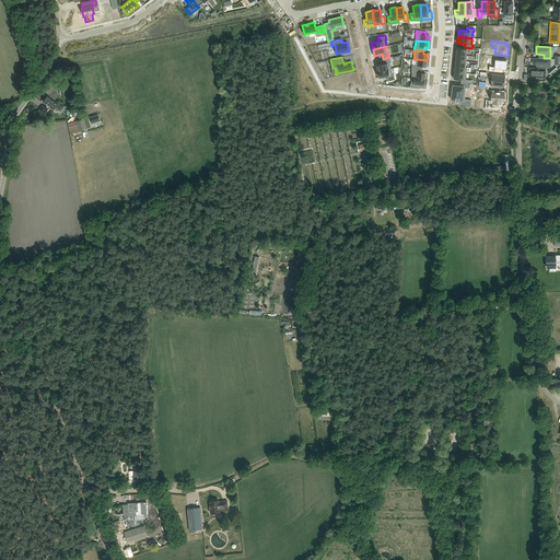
[(376,66),(375,67),(376,70),(377,70),(377,71),(392,69),(392,68),(389,62),(391,62),(389,57),(383,59),(384,63),(376,66)]
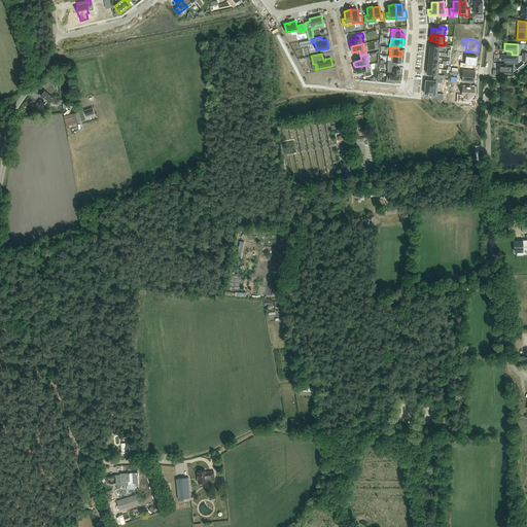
[(501,55),(501,60),(504,61),(504,63),(517,64),(518,56),(501,55)]
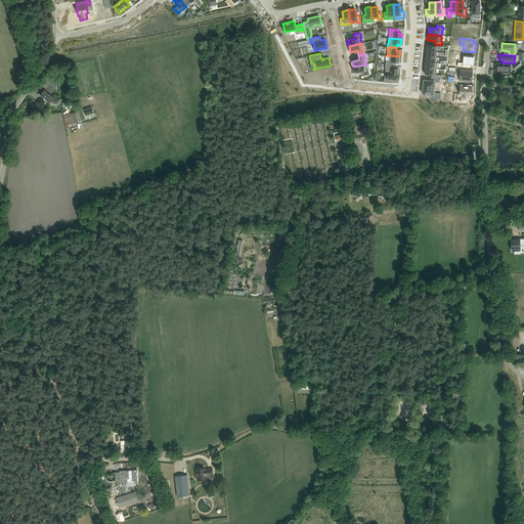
[(386,55),(385,60),(386,60),(386,64),(395,66),(395,62),(399,62),(399,56),(389,55),(389,56),(387,55),(386,55)]
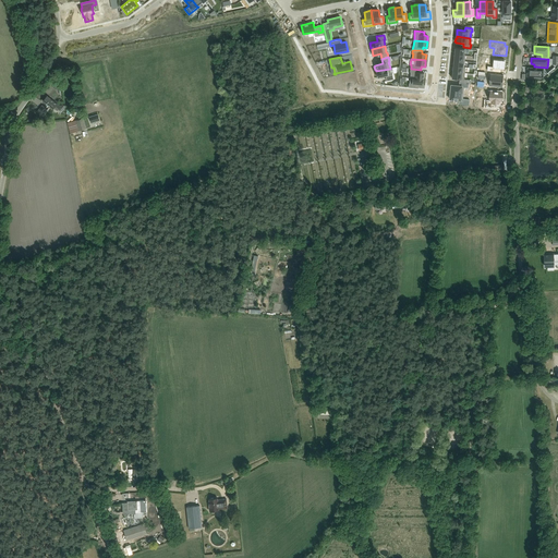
[(487,70),(486,71),(500,72),(500,71),(500,68),(504,68),(504,65),(505,65),(505,61),(504,61),(504,60),(505,60),(493,59),(492,67),(487,67),(487,70)]
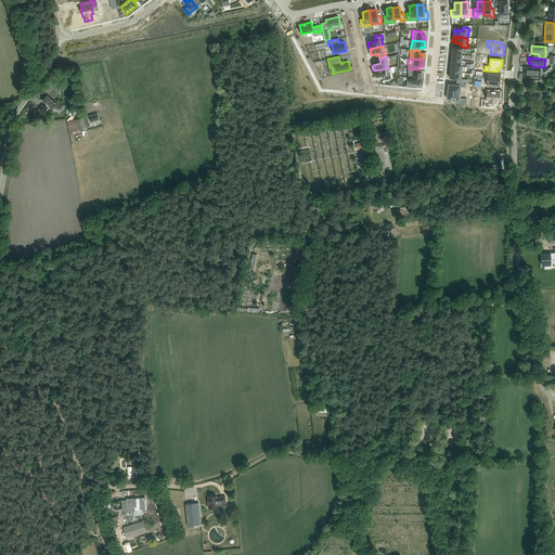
[(543,71),(545,74),(546,75),(553,68),(550,65),(543,71)]
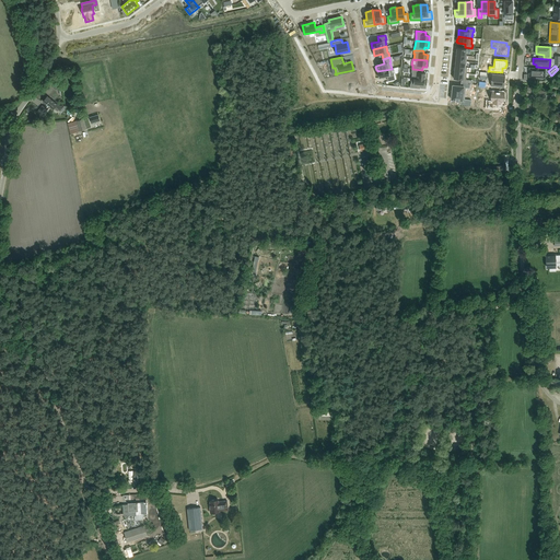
[(377,71),(378,78),(386,77),(388,81),(395,80),(394,74),(393,74),(392,68),(392,69),(377,71)]
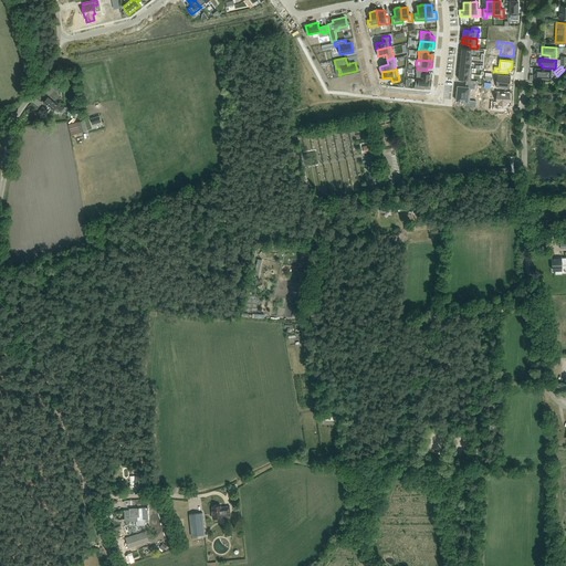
[(535,69),(534,77),(552,79),(552,70),(541,69),(535,69)]
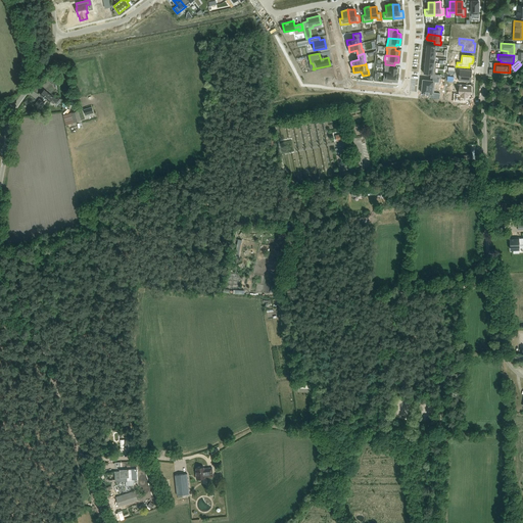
[(385,64),(384,67),(385,67),(384,73),(396,74),(397,68),(393,68),(394,65),(385,64)]
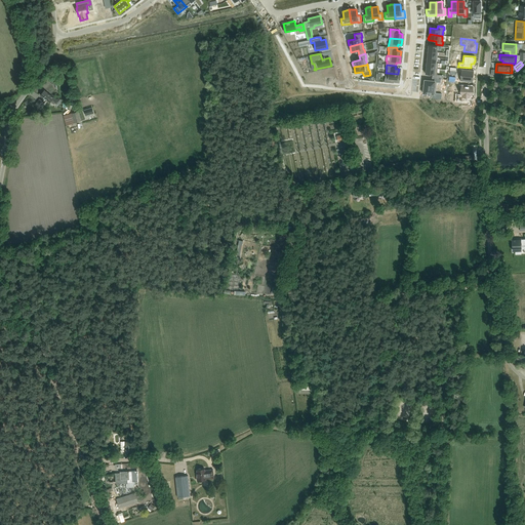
[(426,68),(426,74),(433,74),(432,78),(439,78),(439,75),(437,75),(437,69),(426,68)]
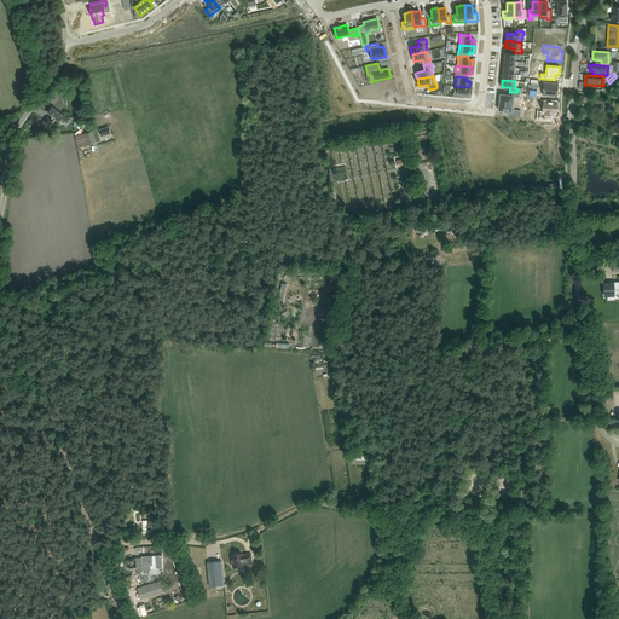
[(394,92),(392,84),(383,86),(382,82),(374,84),(376,92),(380,91),(381,94),(394,92)]
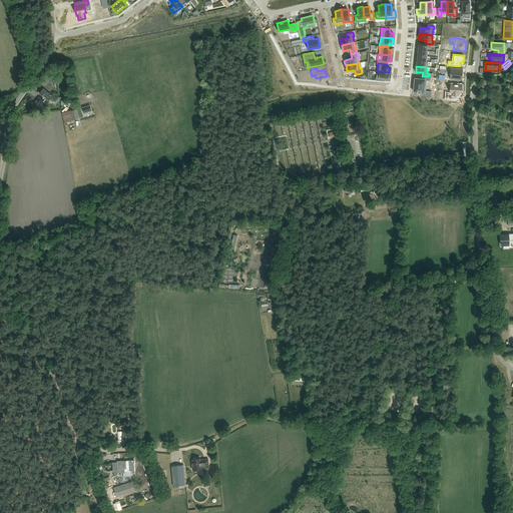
[(451,68),(450,79),(462,80),(463,72),(461,72),(461,69),(463,69),(451,68)]
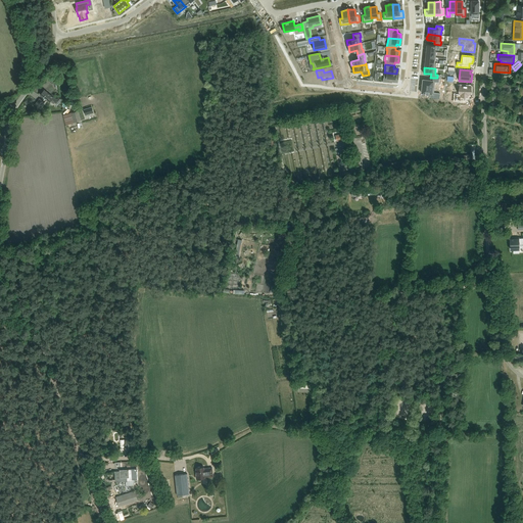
[(383,78),(383,82),(392,83),(392,80),(396,80),(396,74),(384,73),(384,78),(383,78)]
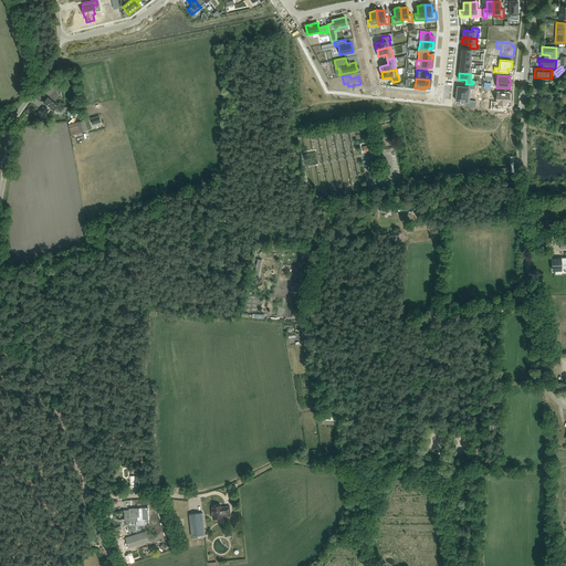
[(470,94),(471,88),(474,90),(475,87),(475,85),(473,84),(467,84),(465,86),(465,87),(458,86),(457,93),(470,94)]
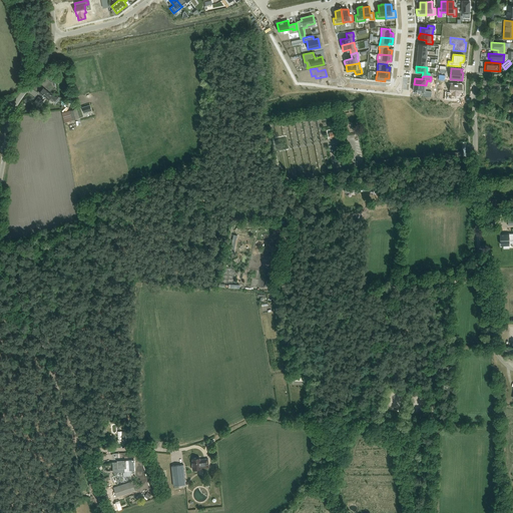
[(488,83),(487,85),(487,87),(490,87),(499,90),(501,84),(491,81),(491,82),(488,82),(488,83)]
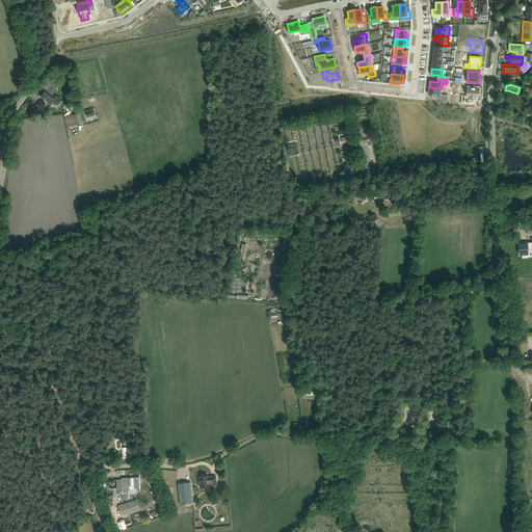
[(433,95),(433,96),(435,96),(437,96),(437,99),(447,100),(448,96),(441,95),(442,88),(429,87),(429,95),(433,95)]
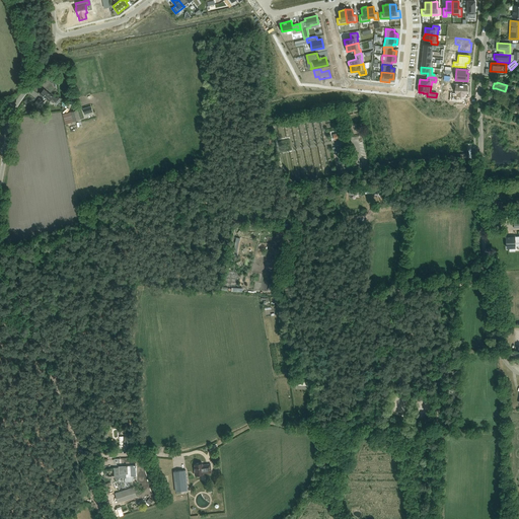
[(452,92),(452,99),(462,100),(462,95),(464,96),(464,94),(466,94),(467,86),(456,85),(455,93),(452,92)]
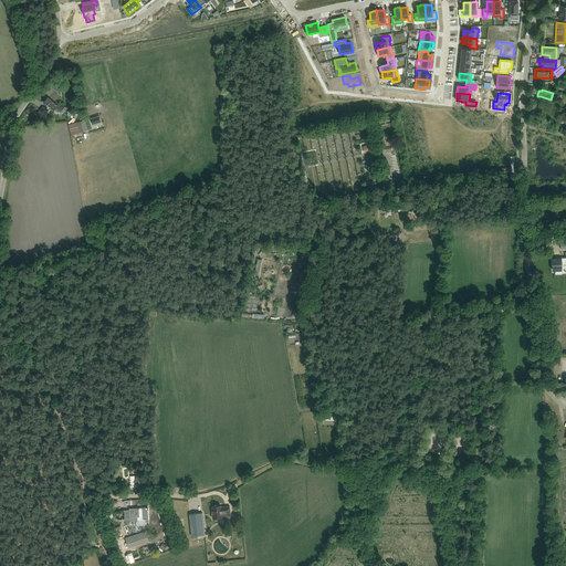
[(43,103),(54,111),(55,108),(60,112),(63,114),(67,108),(64,105),(62,108),(48,97),(43,103)]
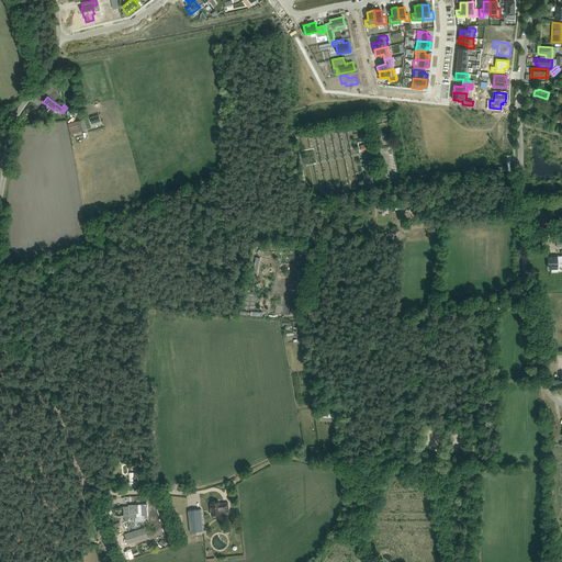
[(43,116),(48,110),(43,105),(37,112),(43,116)]
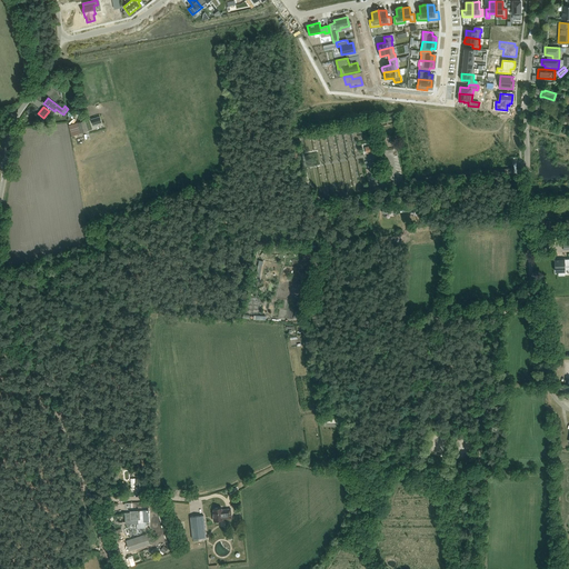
[(102,122),(100,116),(91,119),(93,126),(102,122)]
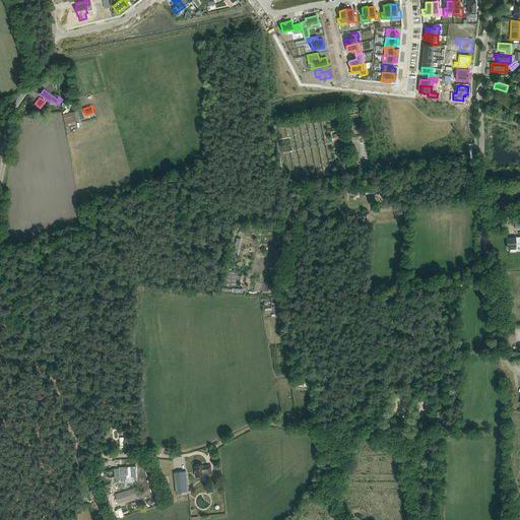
[(72,112),(63,115),(66,124),(81,120),(78,110),(72,112)]
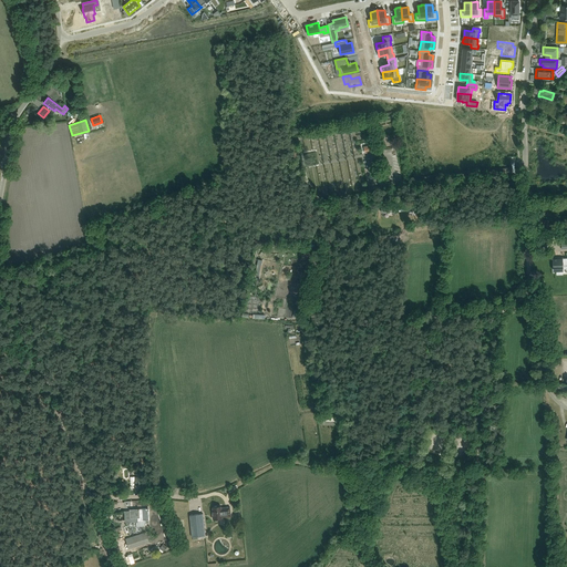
[(557,258),(553,258),(554,270),(563,270),(563,266),(566,265),(566,257),(562,258),(557,258)]
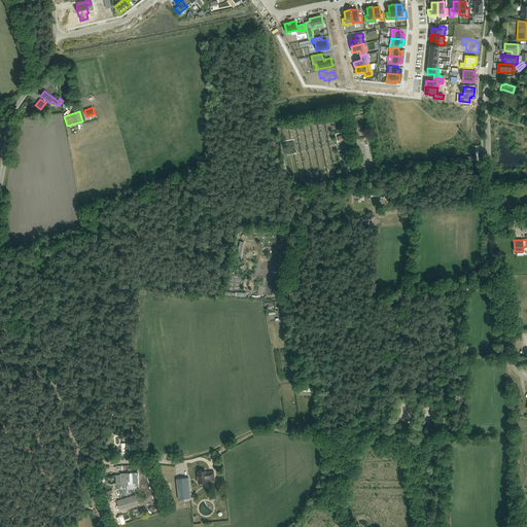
[(301,390),(301,394),(311,394),(312,391),(312,386),(304,385),(303,387),(303,390),(301,390)]
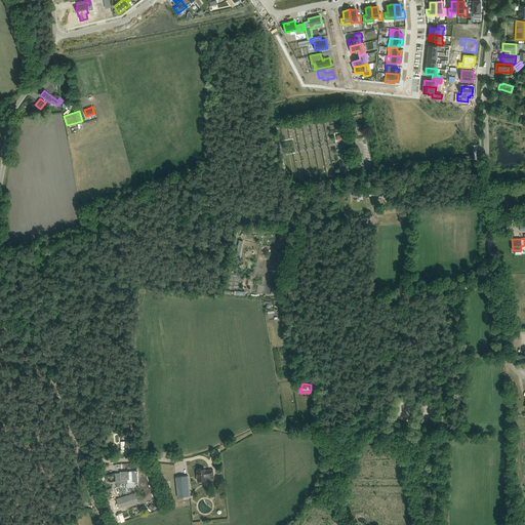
[(205,471),(205,469),(197,470),(197,473),(196,473),(197,480),(214,478),(213,470),(205,471)]
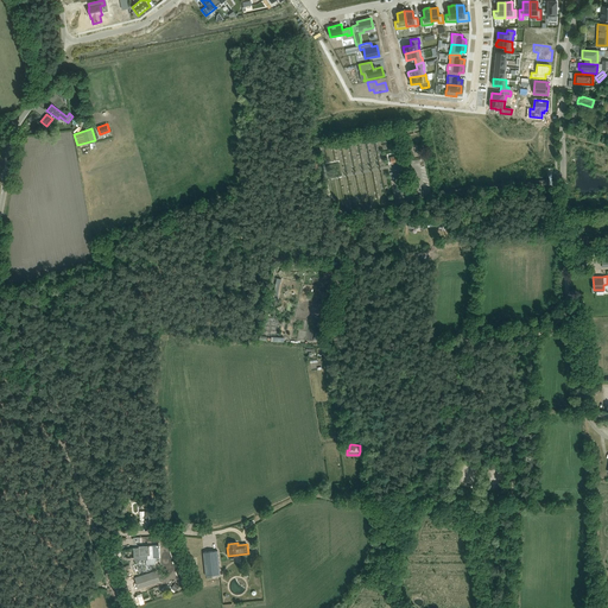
[(139,548),(134,549),(134,558),(147,557),(147,559),(146,561),(147,563),(147,564),(156,563),(154,557),(160,557),(159,545),(150,546),(150,545),(139,546),(139,548)]
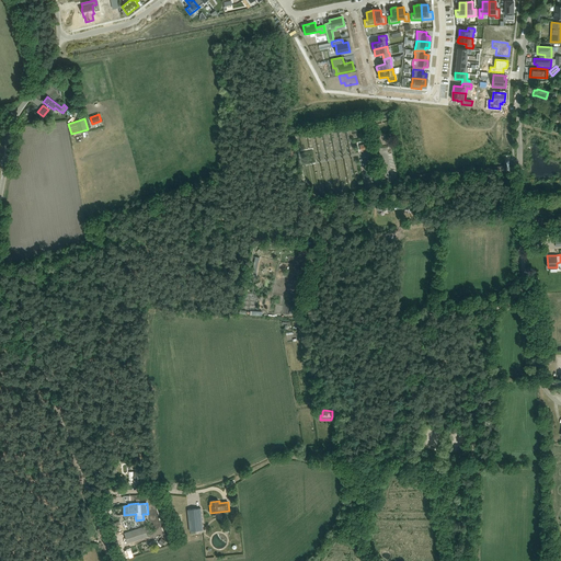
[(203,529),(201,507),(187,510),(190,531),(203,529)]
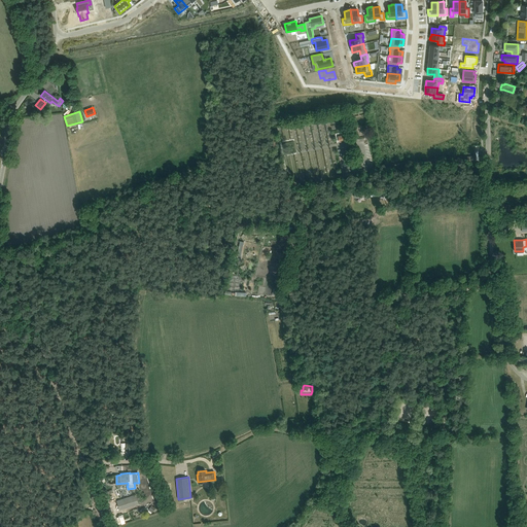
[(139,504),(136,494),(116,500),(119,511),(139,504)]
